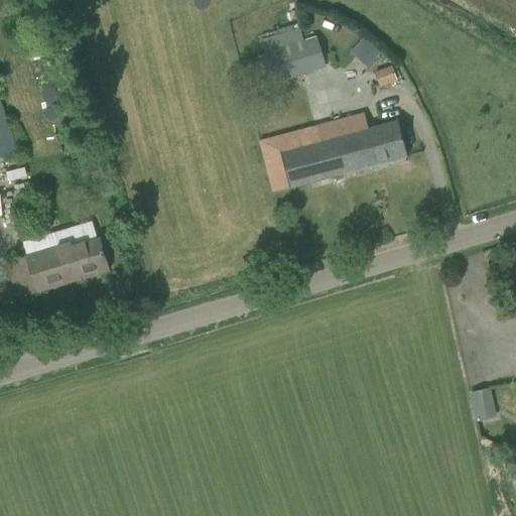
[(278,35),(260,40),(273,86),(327,69),(316,37),(302,42),(299,29),(278,35)]
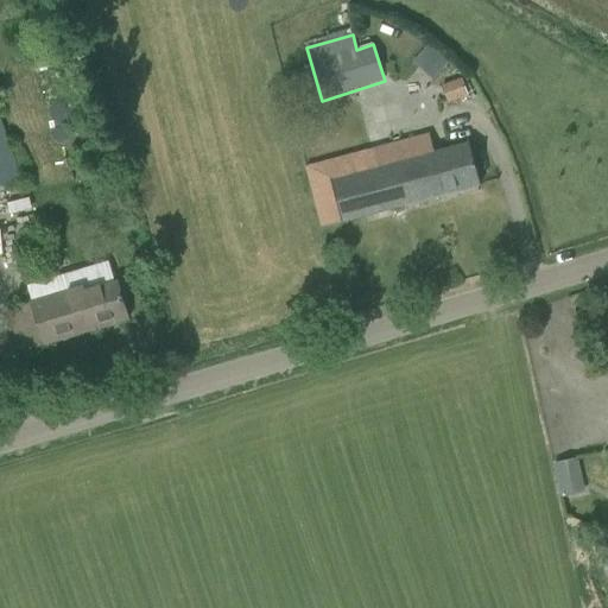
[(436,52),(422,68),(434,78),(447,63),(436,52)]
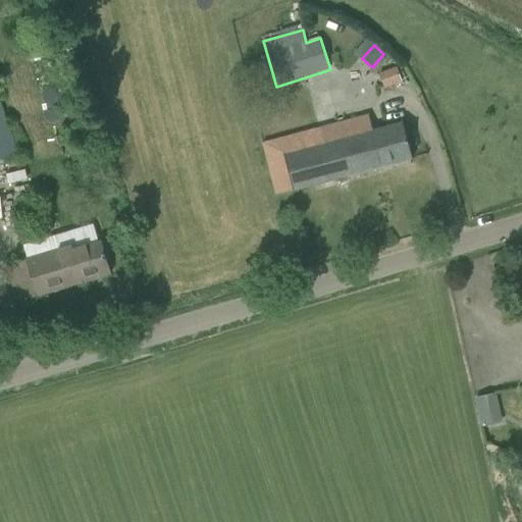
[(396,67),(377,73),(382,88),(400,81),(396,67)]
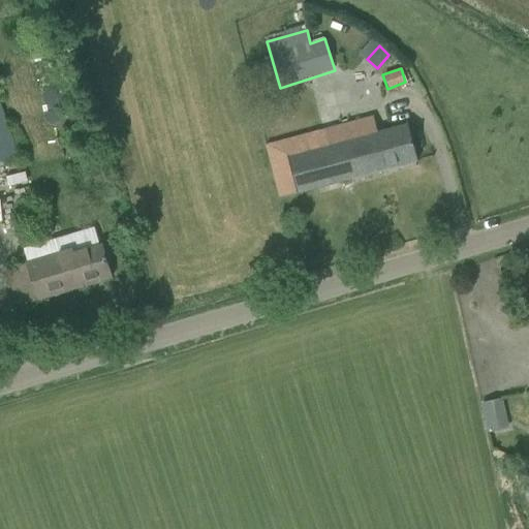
[(0,162),(18,156),(10,136),(0,106),(0,162)]
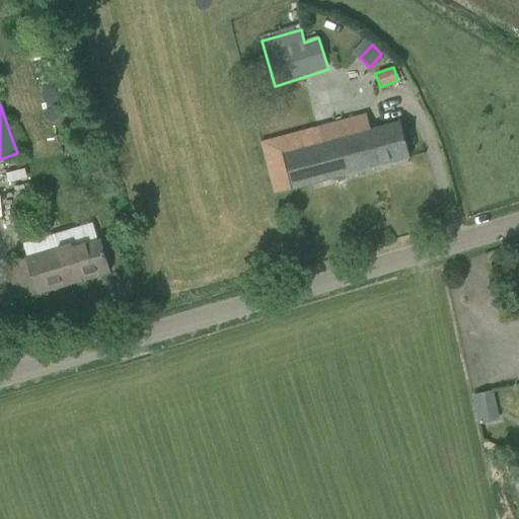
[(367,115),(262,143),(275,193),(410,157),(399,122),(371,130),(367,115)]
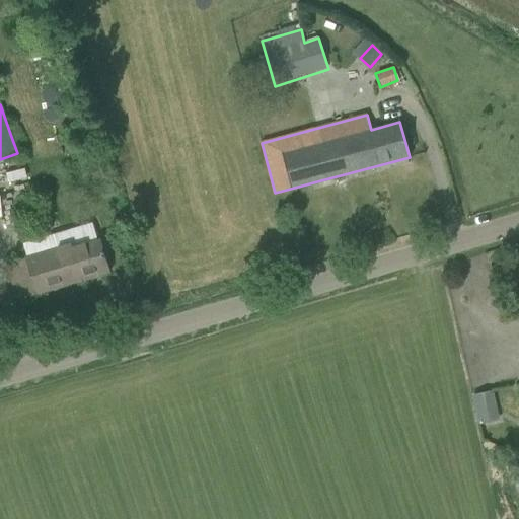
[(47,182),(30,188),(33,199),(50,195),(47,182)]
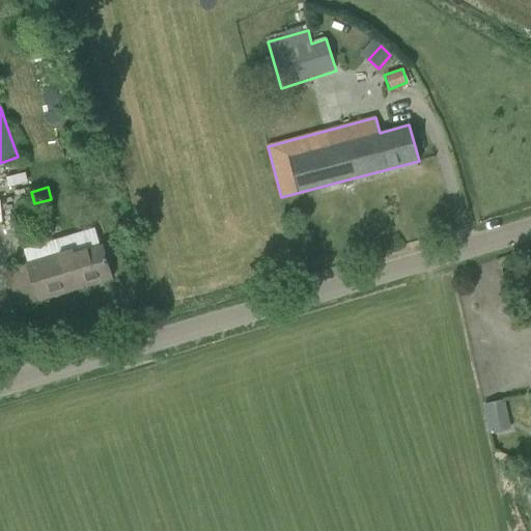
[(6,271),(11,287),(18,307),(112,279),(103,248),(85,253),(83,247),(6,271)]
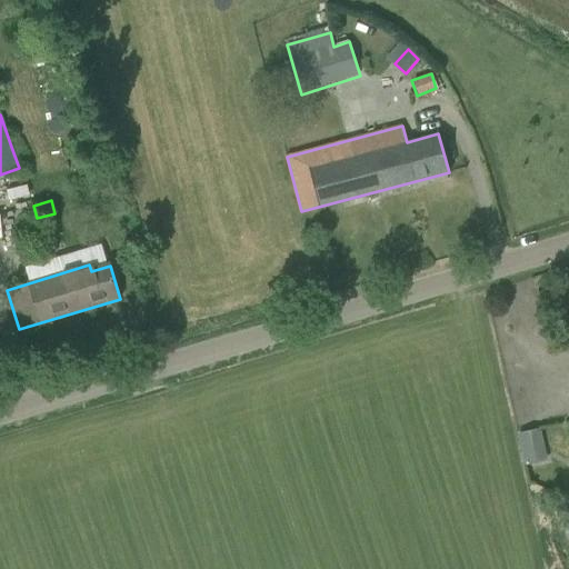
[(539,431),(516,436),(518,447),(541,441),(539,431)]
